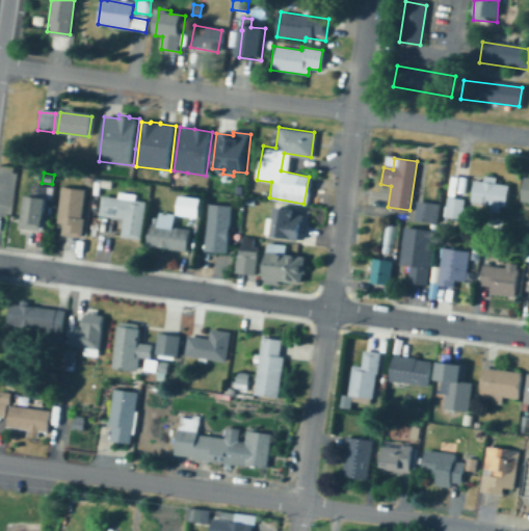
[(495,178),(494,184),(507,186),(505,208),(498,207),(498,213),(491,212),(492,206),(470,203),(472,182),(483,183),(484,176),(495,178)]
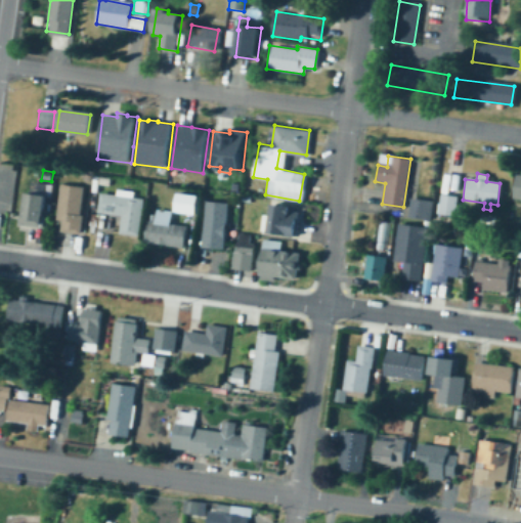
[(232,183),(240,183),(239,192),(231,192),(232,183)]
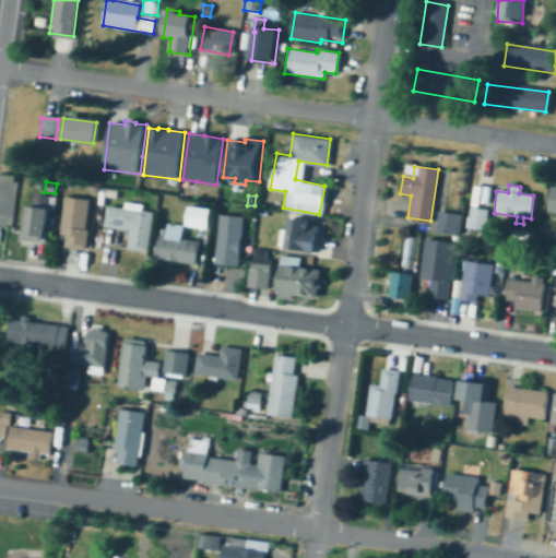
[(85,232),(83,249),(64,247),(66,236),(59,235),(62,198),(87,201),(84,232),(85,232)]
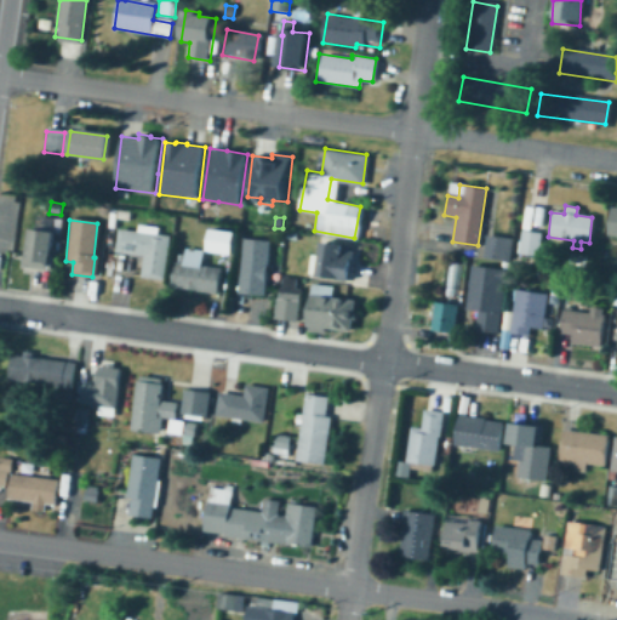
[(232,231),(229,250),(205,248),(207,227),(232,231)]
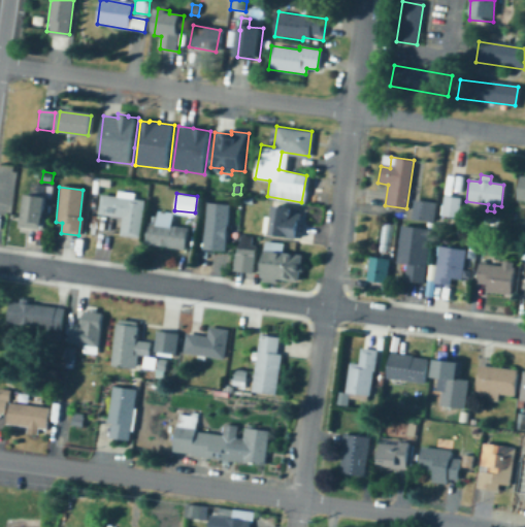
[(132,195),(132,200),(143,201),(140,238),(120,236),(121,218),(97,216),(99,197),(113,199),(115,194),(132,195)]
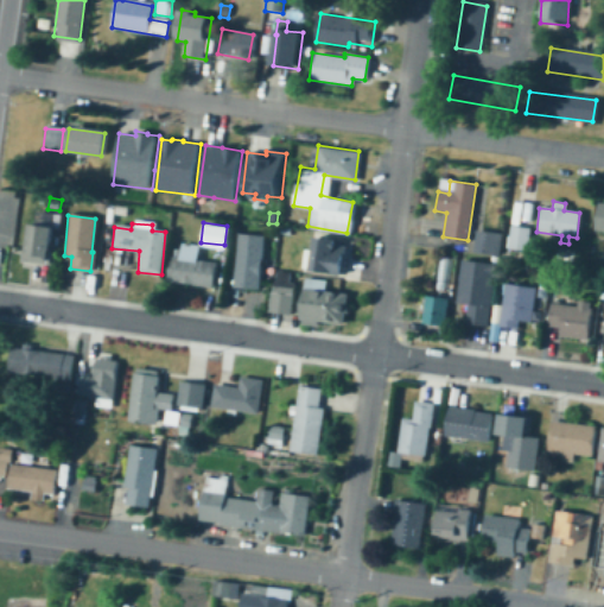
[(51,228),(45,265),(23,261),(29,225),(51,228)]
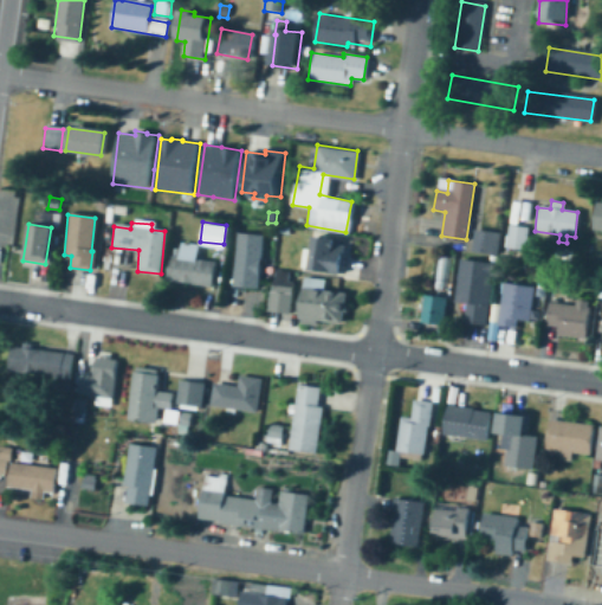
[(498,232),(496,251),(470,246),(473,227),(498,232)]
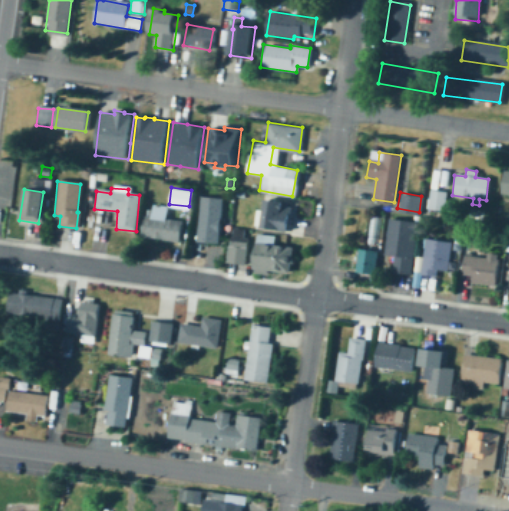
[(445,194),(442,211),(428,209),(430,192),(445,194)]
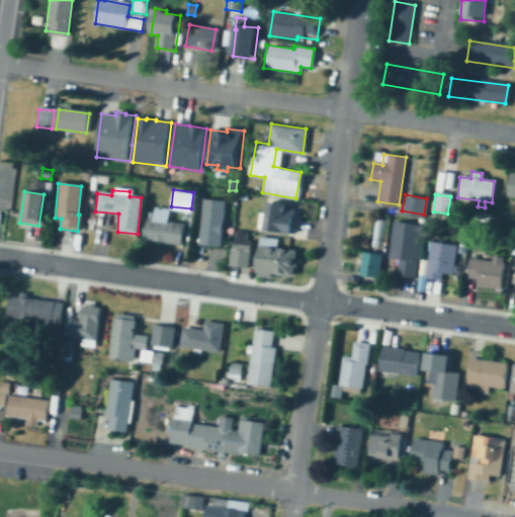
[(225,203),(219,248),(196,244),(203,200),(225,203)]
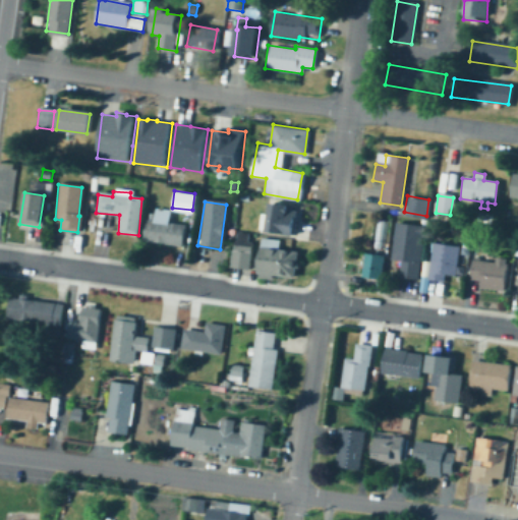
[(295,213),(292,236),(265,232),(269,204),(289,207),(288,212),(295,213)]
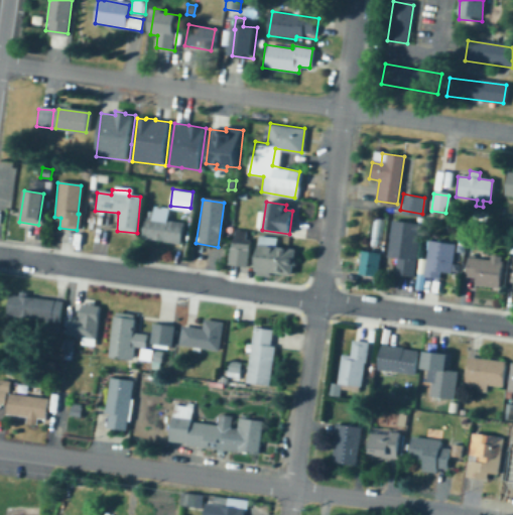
[(154,207),(169,208),(168,220),(153,219),(154,207)]
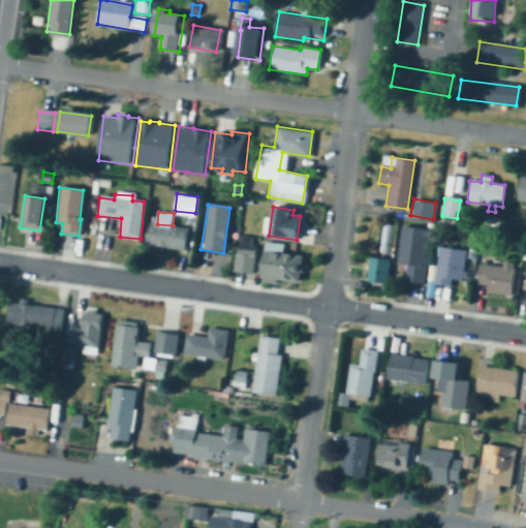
[(497,219),(497,227),(488,227),(489,218),(497,219)]
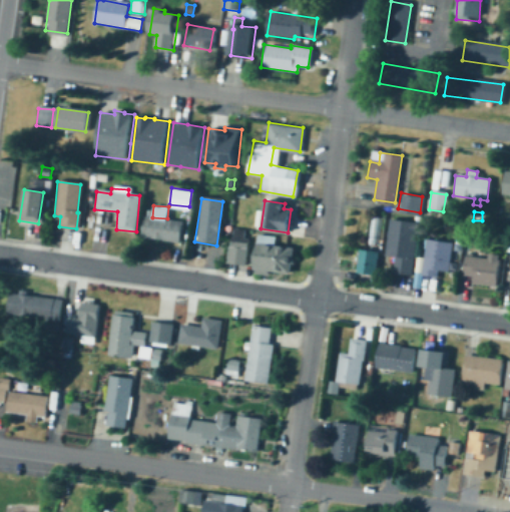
[(181,223),(178,243),(142,237),(145,216),(181,223)]
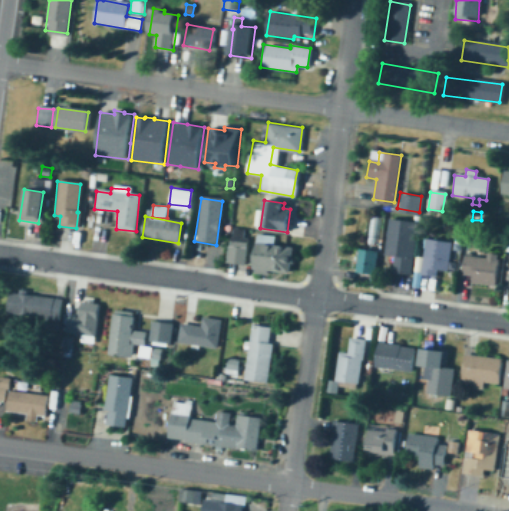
[(416,224),(411,274),(391,272),(393,256),(384,255),(388,221),(416,224)]
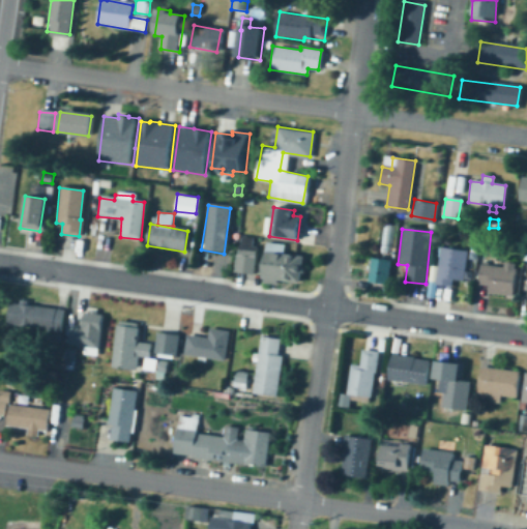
[(253,238),(253,245),(255,245),(252,274),(233,272),(236,243),(240,244),(240,237),(253,238)]
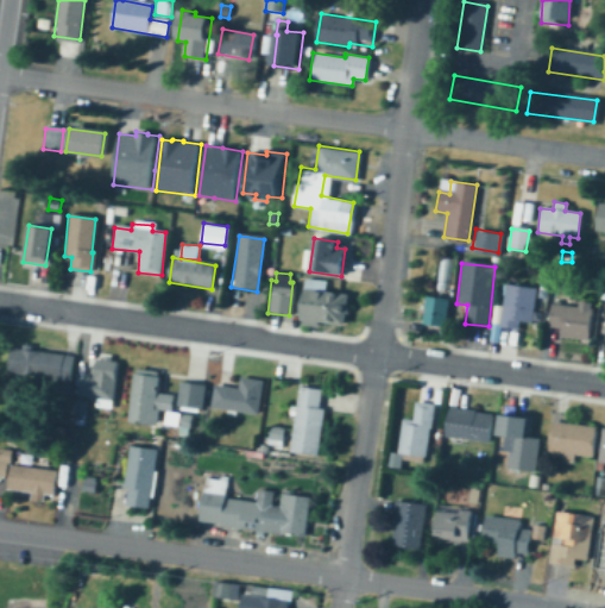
[(347,296),(345,325),(298,321),(302,280),(325,282),(323,294),(347,296)]
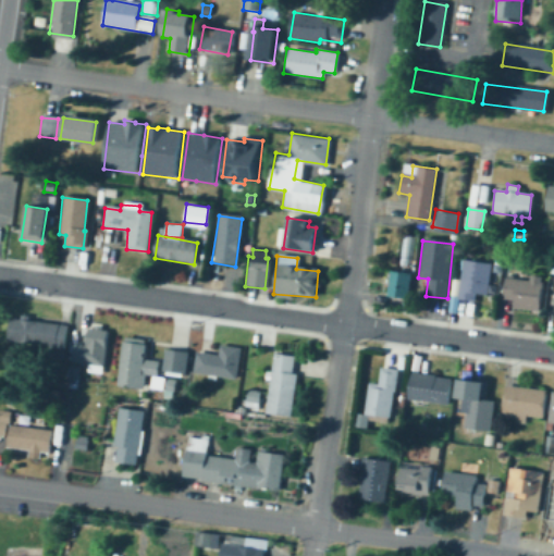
[(490,266),(487,296),(476,295),(475,300),(457,298),(462,262),(490,266)]
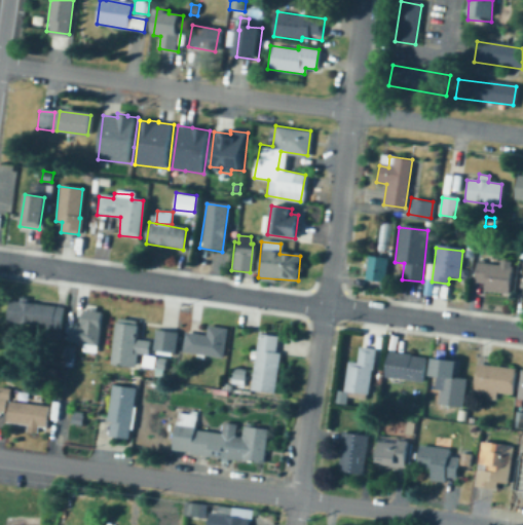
[(386,260),(385,280),(366,280),(367,260),(386,260)]
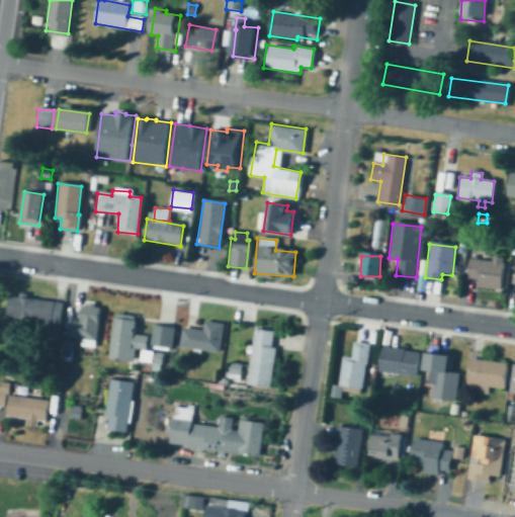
[(420,260),(426,261),(423,291),(417,291),(420,260)]
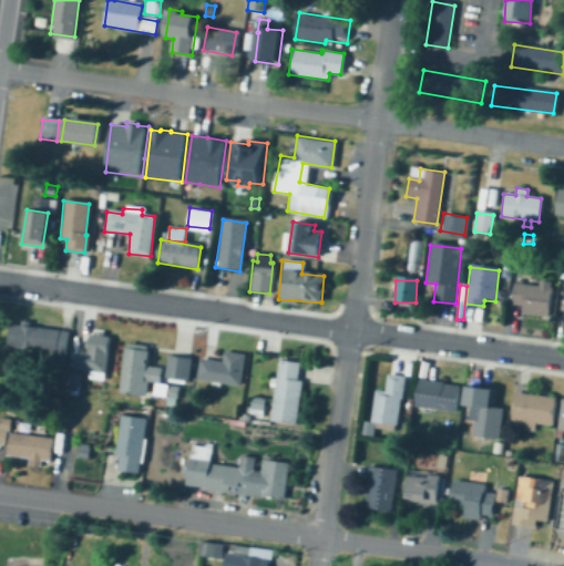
[(551,289),(547,316),(522,312),(523,304),(509,302),(511,285),(551,289)]
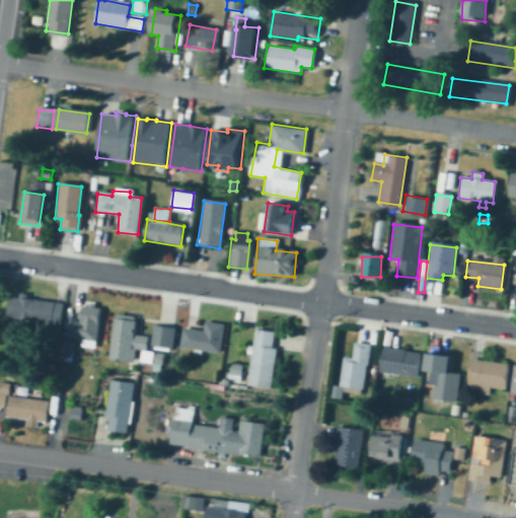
[(26,294),(25,300),(62,304),(59,331),(28,327),(29,319),(6,317),(9,298),(17,299),(18,293),(26,294)]
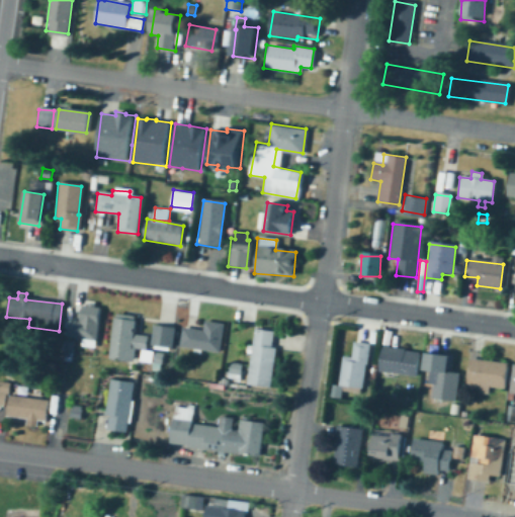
[(96,307),(97,346),(81,346),(81,338),(70,338),(69,321),(83,321),(82,307),(96,307)]
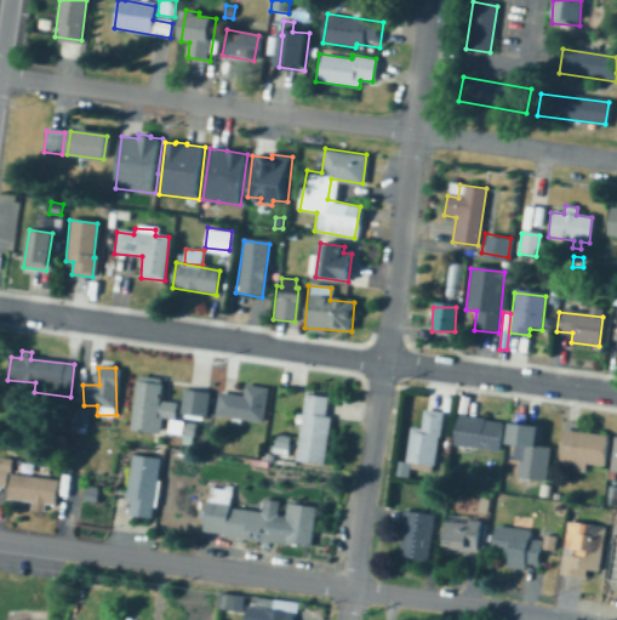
[(176,403),(172,419),(167,417),(166,428),(160,427),(159,436),(131,431),(140,375),(163,380),(159,400),(176,403)]
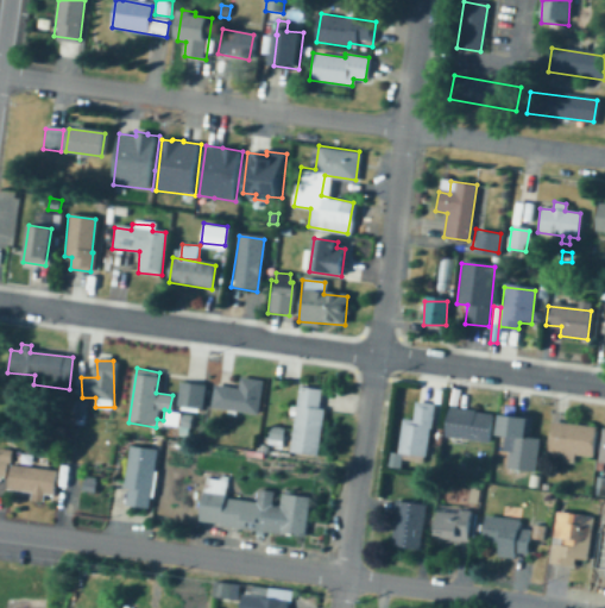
[(262,382),(257,414),(212,407),(215,386),(238,389),(240,378),(262,382)]
